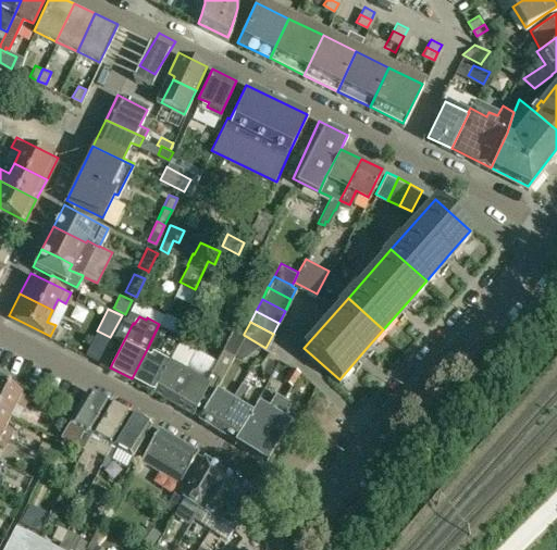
[(149,387),(152,389),(168,360),(181,333),(160,323),(159,325),(159,324),(147,349),(132,378),(149,387)]
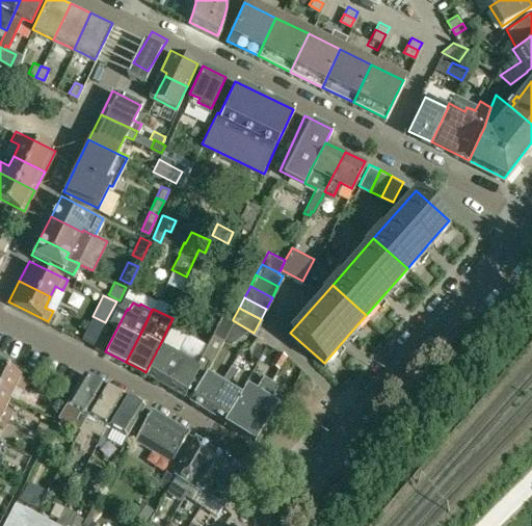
[(185,393),(190,396),(206,371),(233,320),(233,319),(225,315),(215,334),(213,333),(195,365),(179,354),(162,382),(184,395),(185,393)]
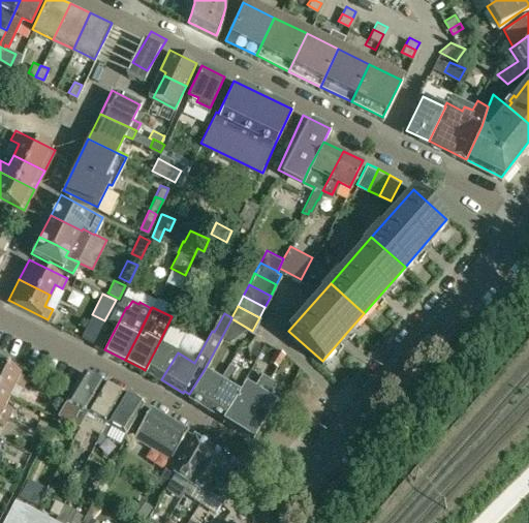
[(94,342),(104,320),(92,314),(81,335),(94,342)]
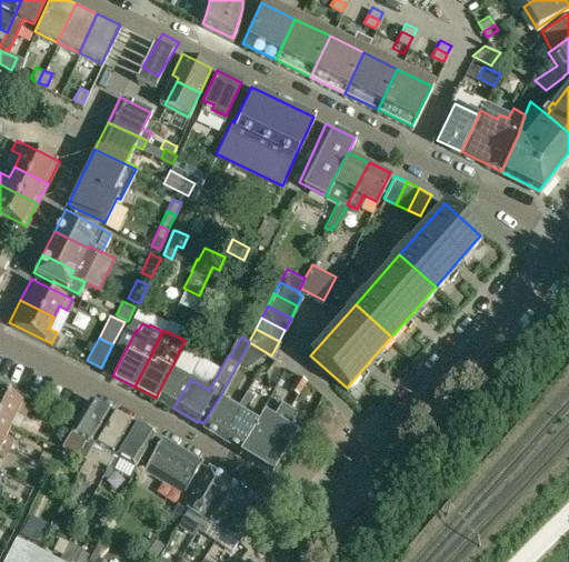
[(186,341),(185,340),(171,368),(156,398),(173,408),(191,379),(188,375),(198,358),(181,348),(186,341)]
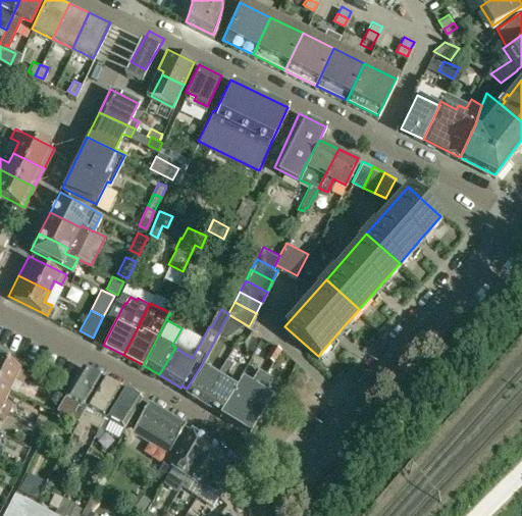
[(273,360),(281,348),(273,343),(265,355),(273,360)]
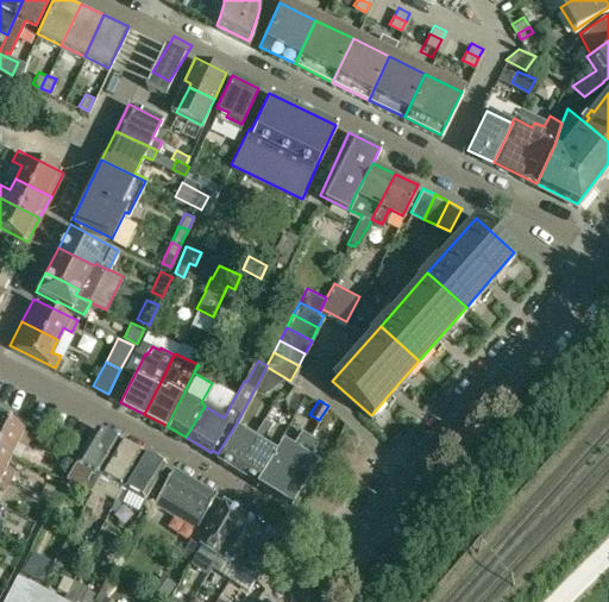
[(30,431),(0,415),(0,445),(11,451),(11,450),(19,453),(30,431)]
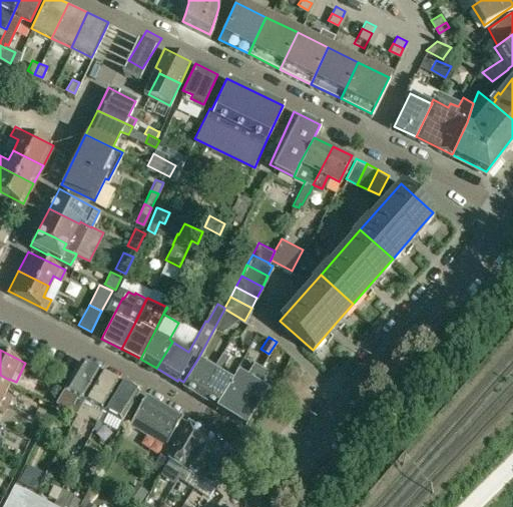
[(222,351),(217,359),(223,363),(228,355),(222,351)]
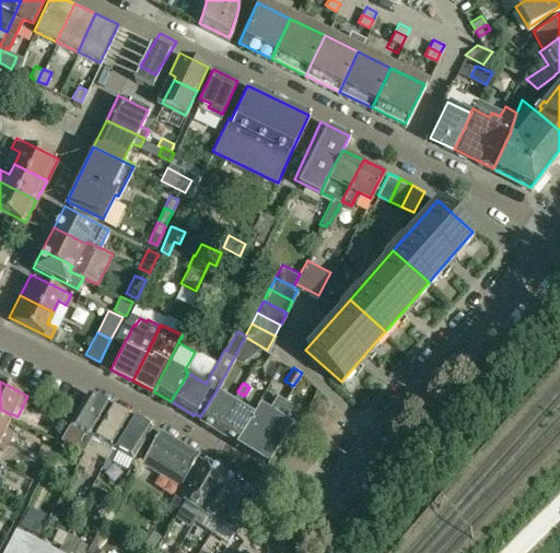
[(88,390),(65,433),(77,439),(82,431),(91,435),(108,401),(88,390)]
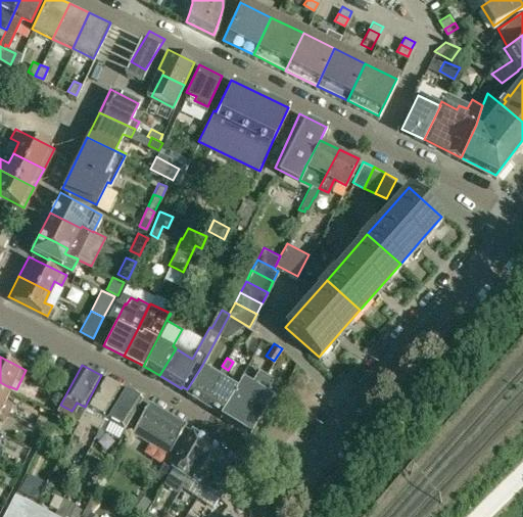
[(202,365),(187,389),(187,391),(204,402),(220,376),(217,373),(202,365)]
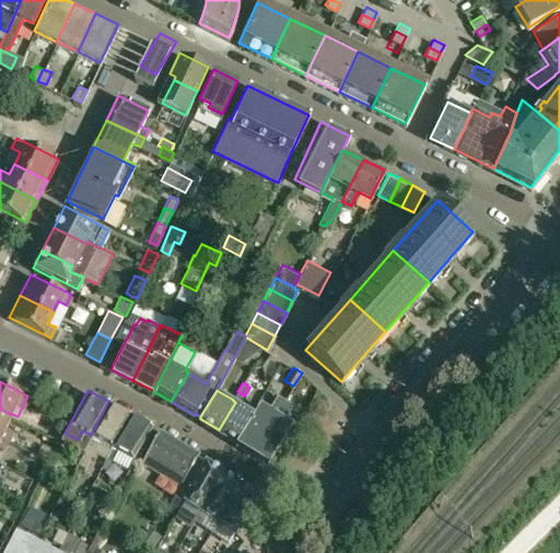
[(219,430),(236,442),(254,413),(238,404),(244,396),(237,391),(232,399),(235,402),(219,430)]
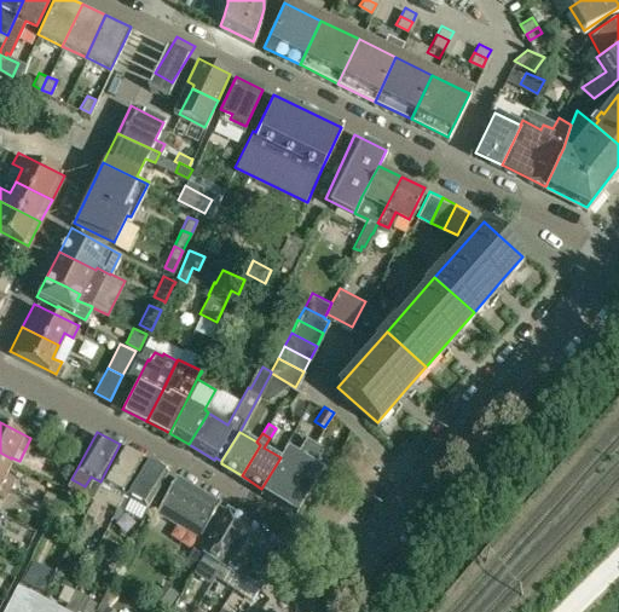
[(261,489),(282,501),(308,460),(304,457),(314,440),(307,436),(296,452),(287,446),(281,457),(261,489)]
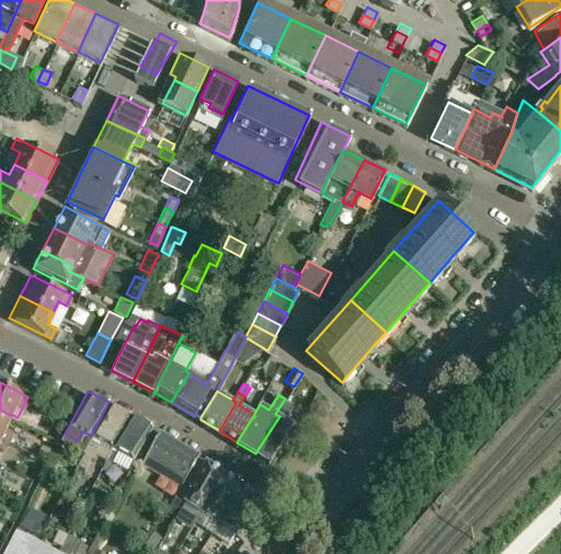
[(255,453),(267,461),(290,423),(284,418),(293,403),(285,399),(275,414),(279,416),(255,453)]
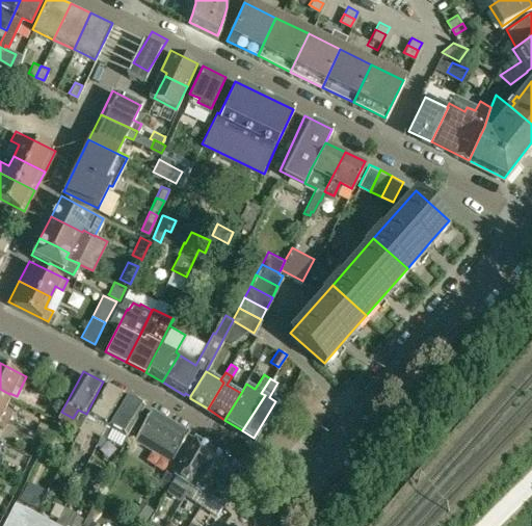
[(91,429),(101,435),(124,393),(103,382),(86,414),(87,415),(73,440),(80,444),(86,434),(88,435),(91,429)]
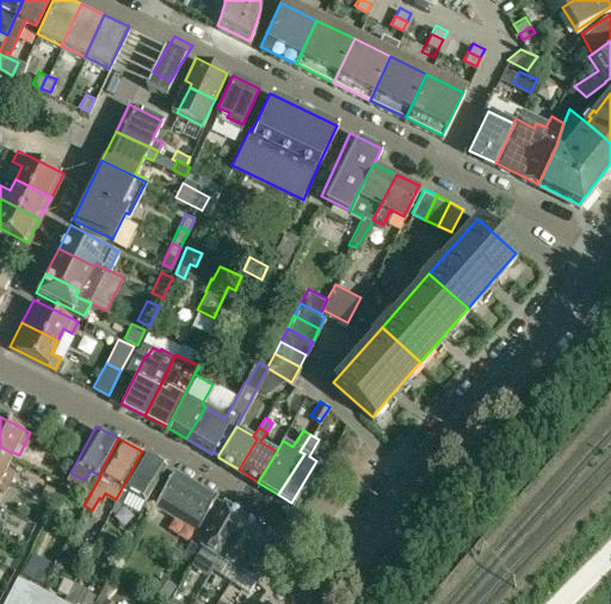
[(0,447),(0,474),(8,479),(13,468),(5,463),(11,453),(0,447)]
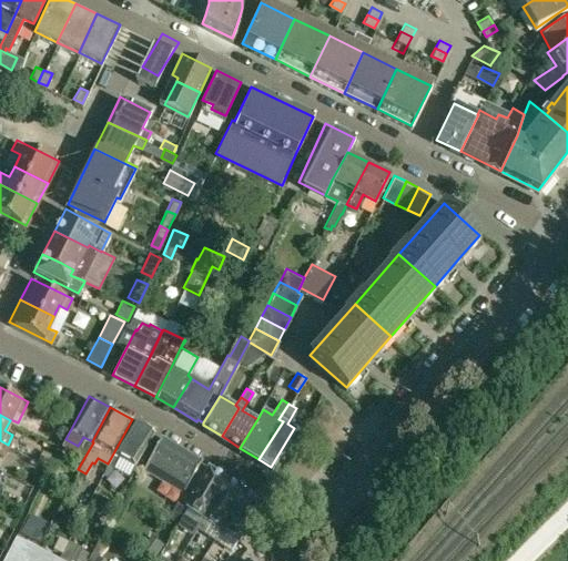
[(128,475),(155,431),(132,419),(108,463),(128,475)]
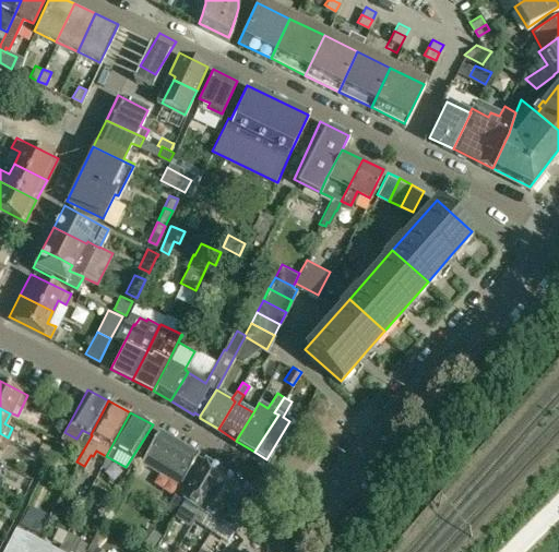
[(180,482),(198,452),(158,429),(141,459),(180,482)]
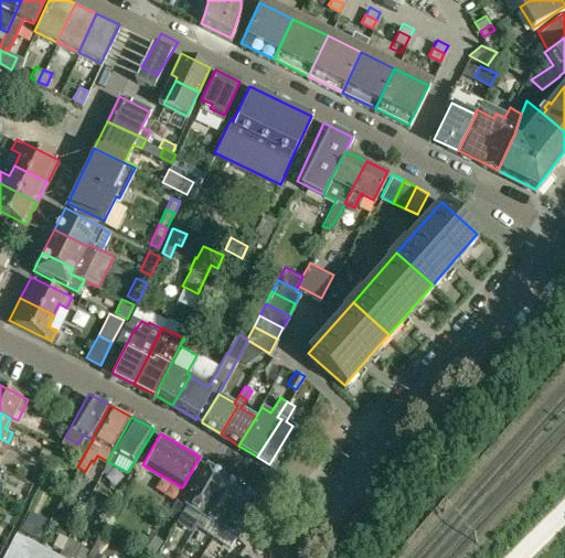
[(185,502),(181,510),(196,519),(224,474),(206,461),(184,501),(185,502)]
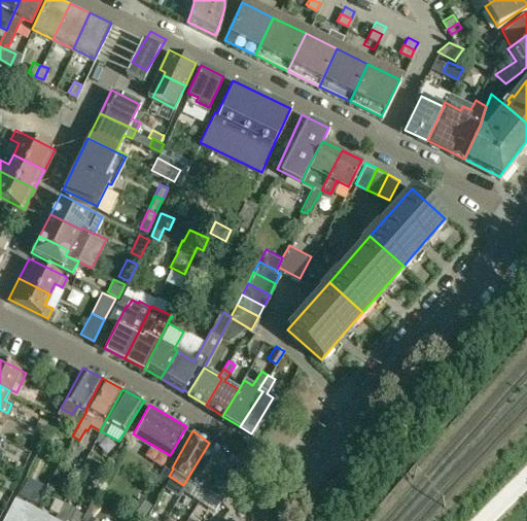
[(183,485),(200,496),(202,492),(204,488),(225,454),(209,443),(183,485)]
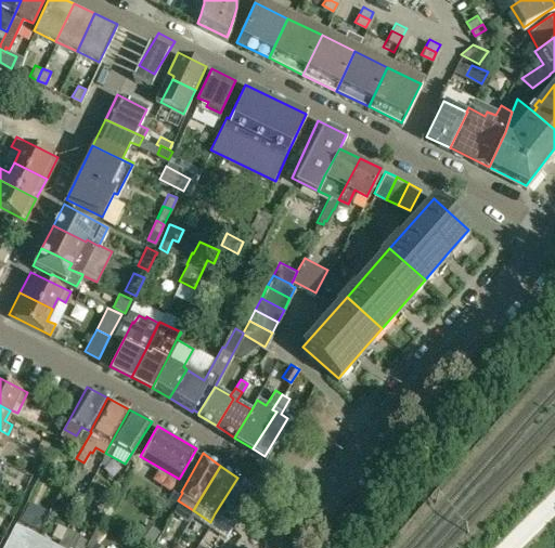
[(232,526),(255,490),(237,478),(215,513),(213,518),(210,522),(227,534),(231,526),(232,526)]
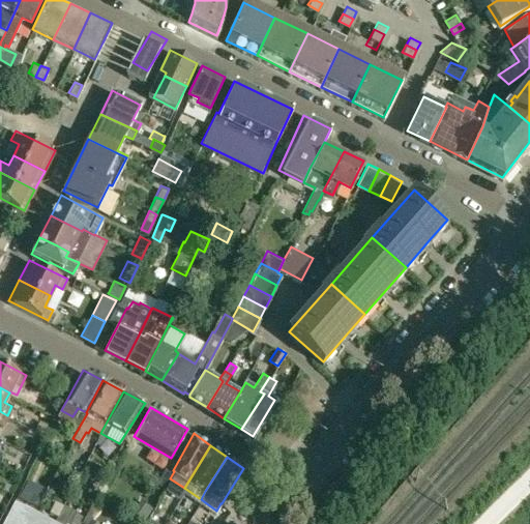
[(95,492),(84,515),(85,515),(83,518),(88,522),(92,517),(91,517),(106,501),(95,492)]
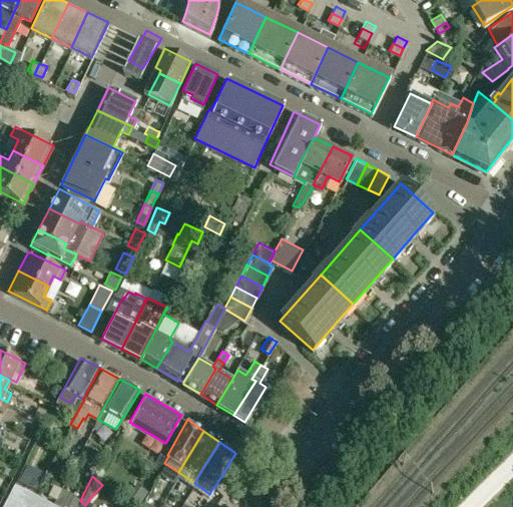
[(15,480),(14,482),(0,506),(33,506),(40,495),(34,492),(35,489),(15,480)]
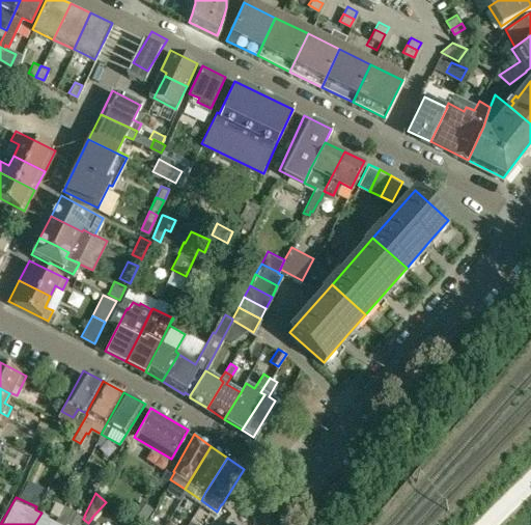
[(142,498),(137,504),(129,516),(140,524),(152,506),(142,498)]
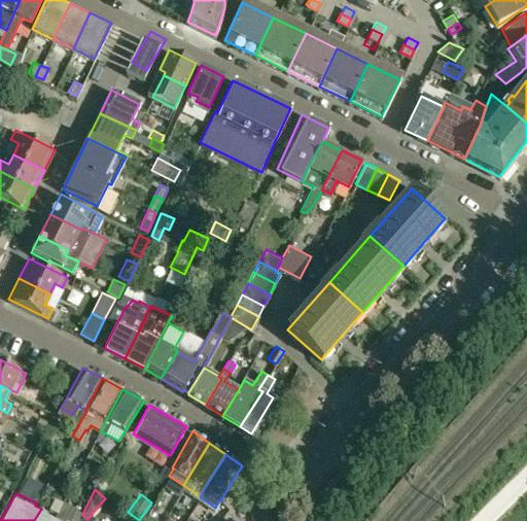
[(56,495),(48,507),(58,511),(64,499),(56,495)]
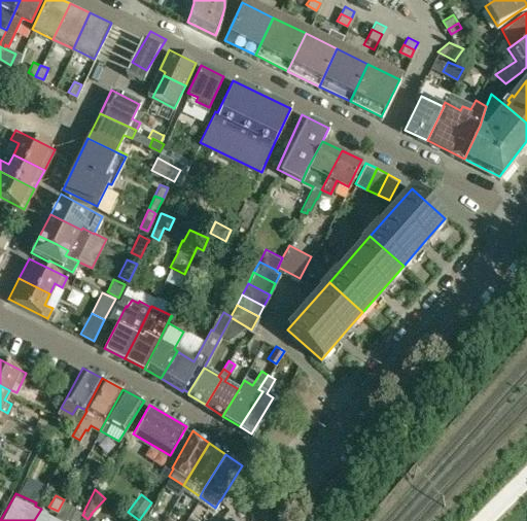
[(58,511),(58,513),(65,517),(73,520),(79,520),(82,515),(84,512),(83,512),(75,507),(76,506),(64,499),(58,511)]
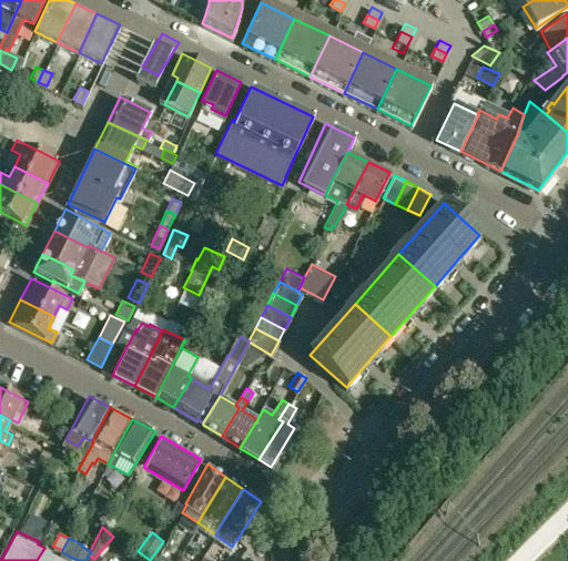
[(175,560),(191,560),(188,558),(192,551),(185,546),(175,560)]
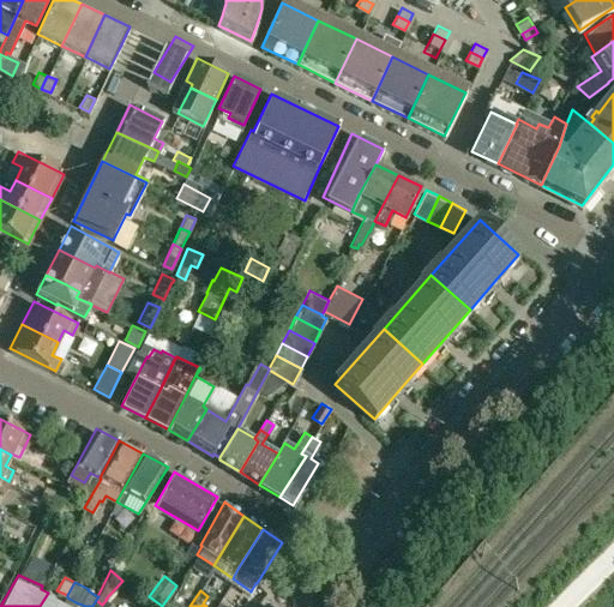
[(40,606),(56,606),(61,600),(48,593),(40,606)]
